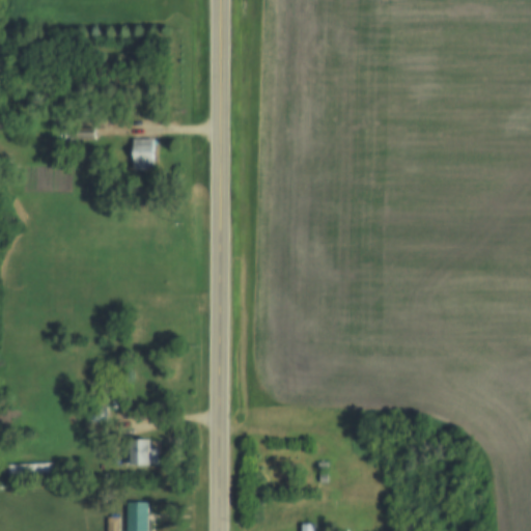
[(78,127),(96,127),(96,140),(78,140),(78,127)]
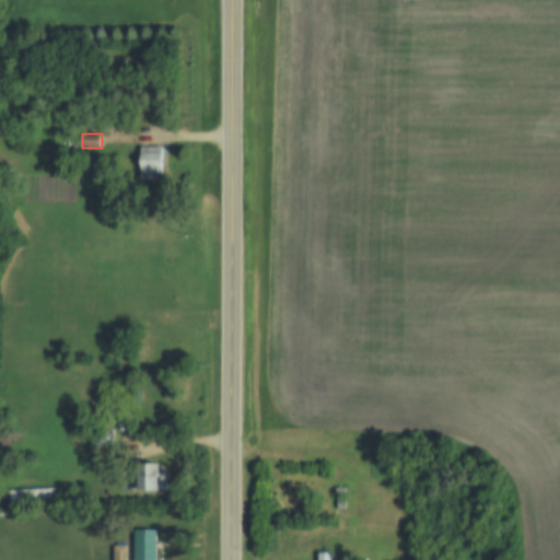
[(142,148),(163,148),(163,179),(142,179),(142,148)]
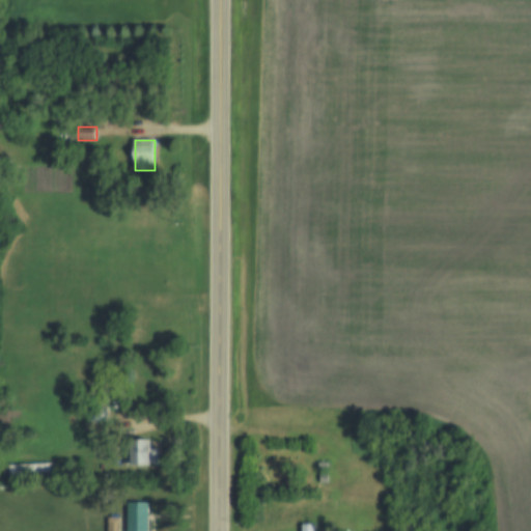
[(156,439),(156,465),(136,465),(136,439),(156,439)]
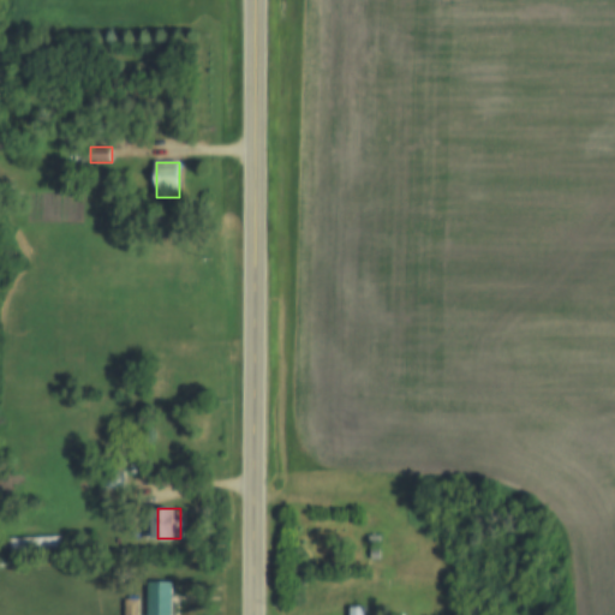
[(370,549),(378,549),(380,559),(370,559),(370,549)]
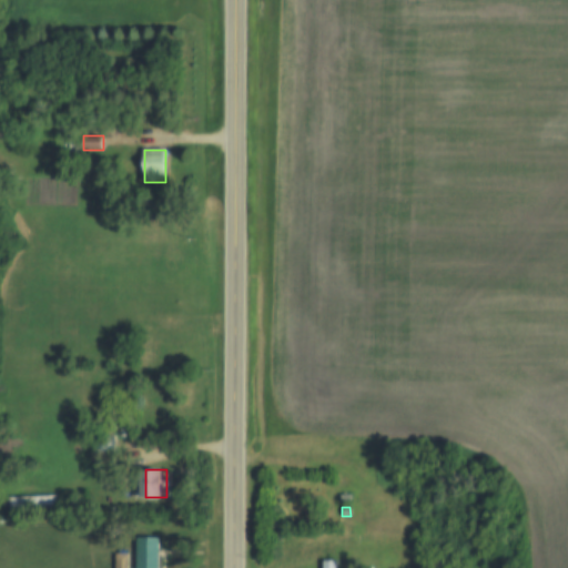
[(138,567),(138,537),(160,537),(160,567),(138,567)]
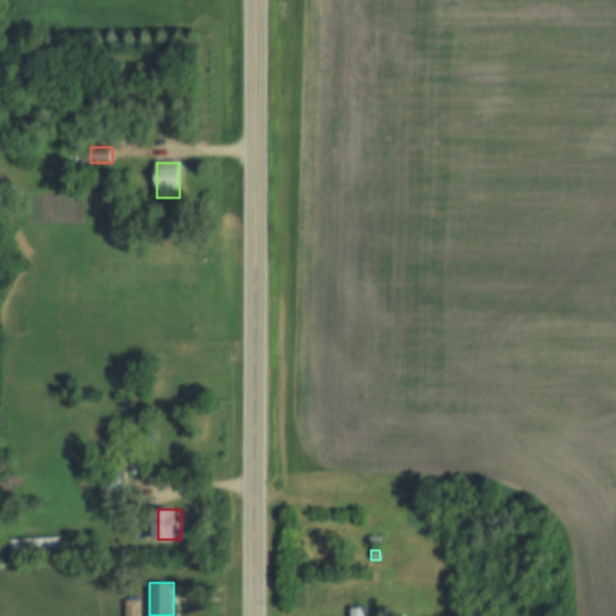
[(125,615),(125,600),(140,600),(140,615),(125,615)]
